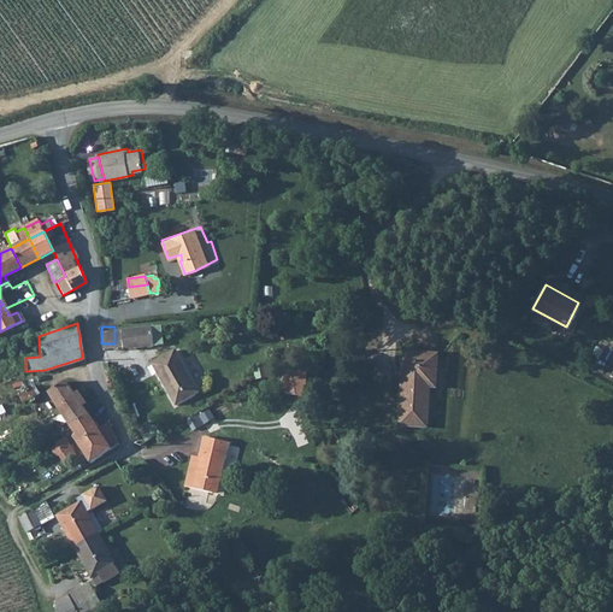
[(121,327),(121,345),(151,345),(151,327),(121,327)]
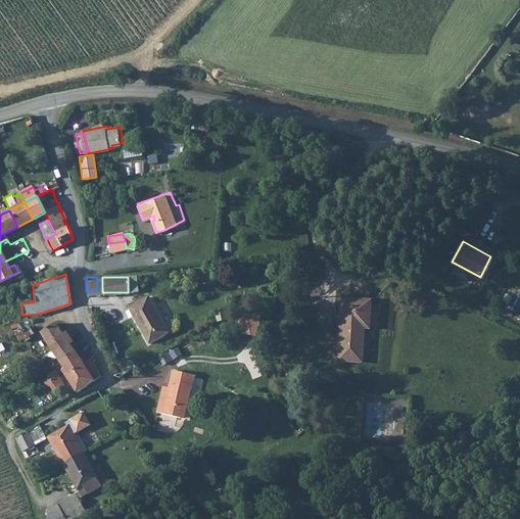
[(372,300),(344,297),(338,358),(361,360),(364,326),(370,326),(372,300)]
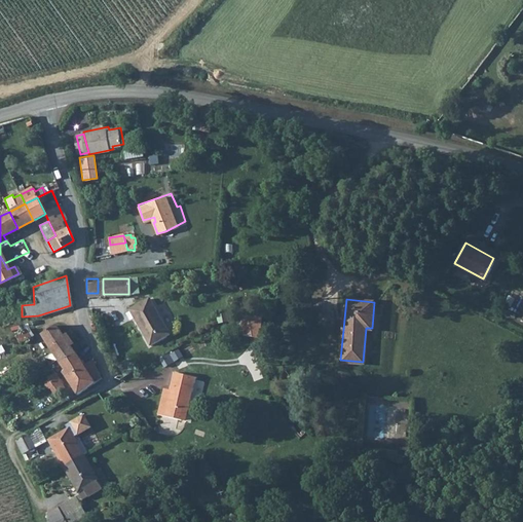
[(126,310),(146,346),(165,336),(146,300),(126,310)]
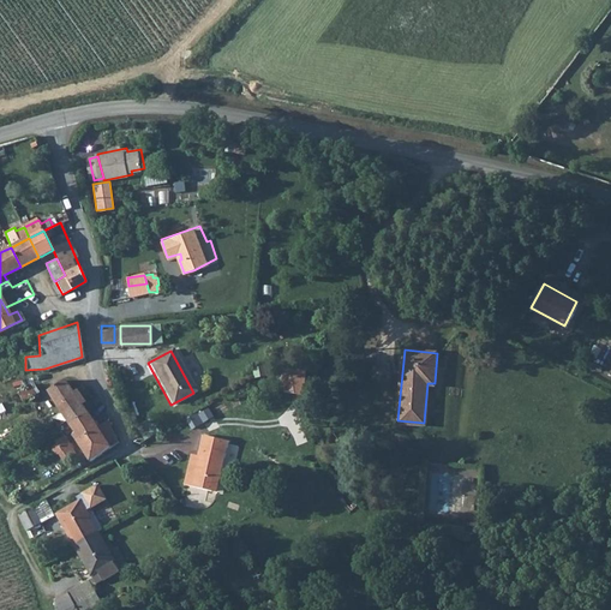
[(305,390),(306,369),(283,369),(282,390),(305,390)]
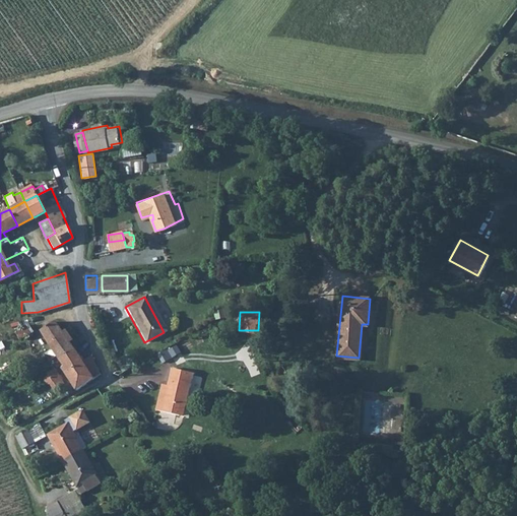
[(34,335),(51,363),(75,348),(72,342),(76,340),(69,329),(64,332),(56,321),(34,335)]
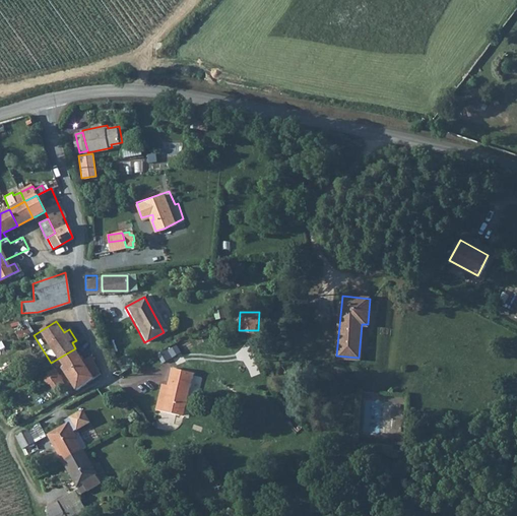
[(20,336),(30,329),(26,322),(15,329),(20,336)]
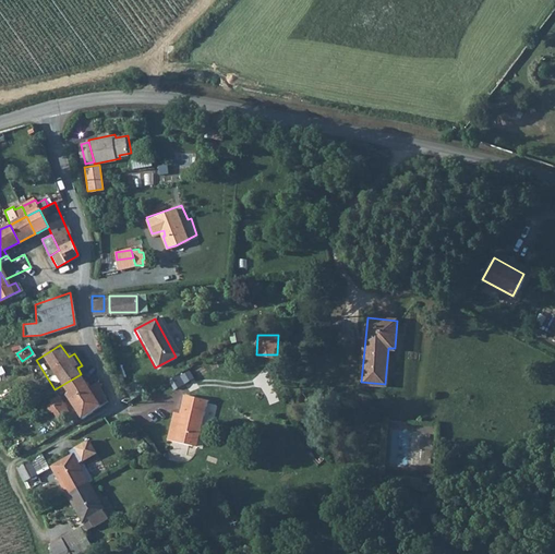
[(173,385),(193,376),(190,366),(169,375),(173,385)]
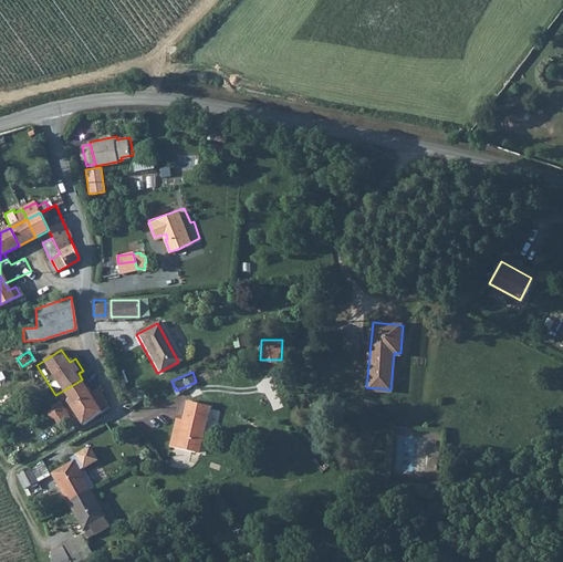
[(0,394),(10,389),(4,377),(0,380),(0,394)]
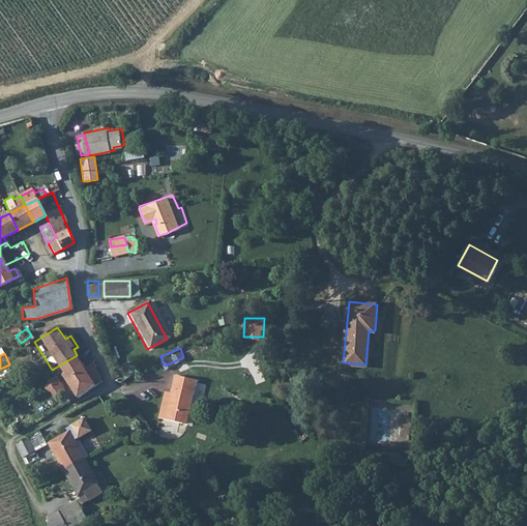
[(52,370),(60,381),(84,368),(77,355),(52,370)]
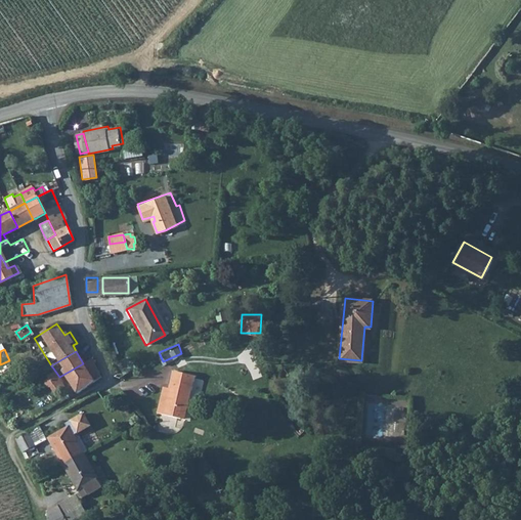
[(122,372),(135,365),(130,354),(117,359),(122,372)]
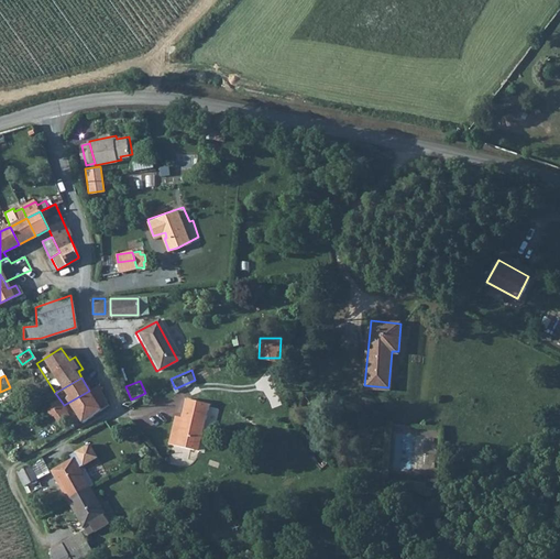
[(100,412),(107,408),(98,386),(89,391),(98,408),(100,412)]
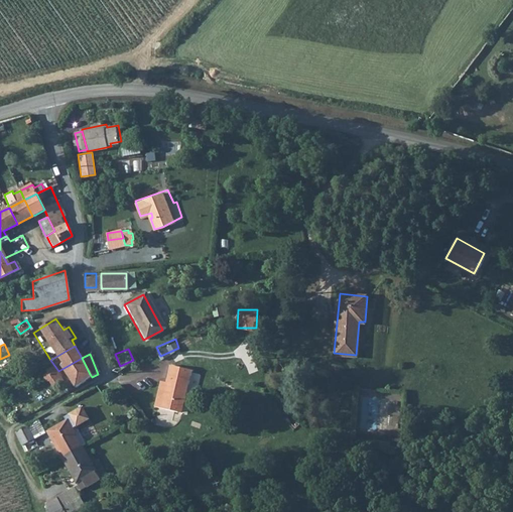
[(82,358),(58,371),(57,372),(65,380),(71,387),(92,377),(90,374),(82,358)]
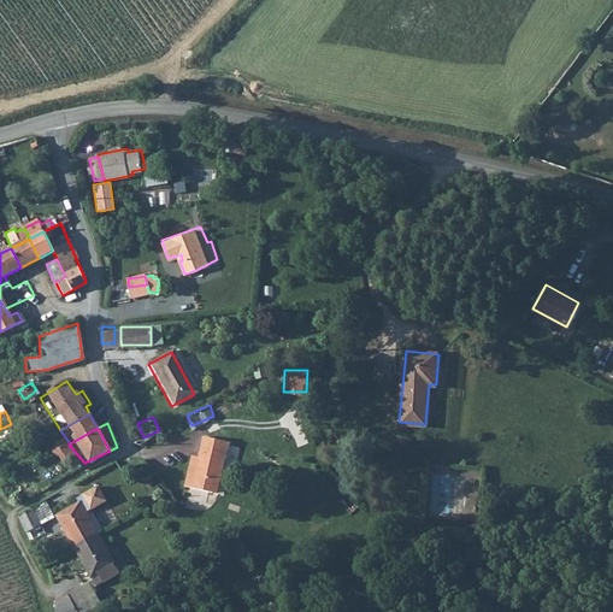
[(190,463),(187,487),(211,490),(212,480),(219,481),(225,442),(201,437),(198,464),(190,463)]
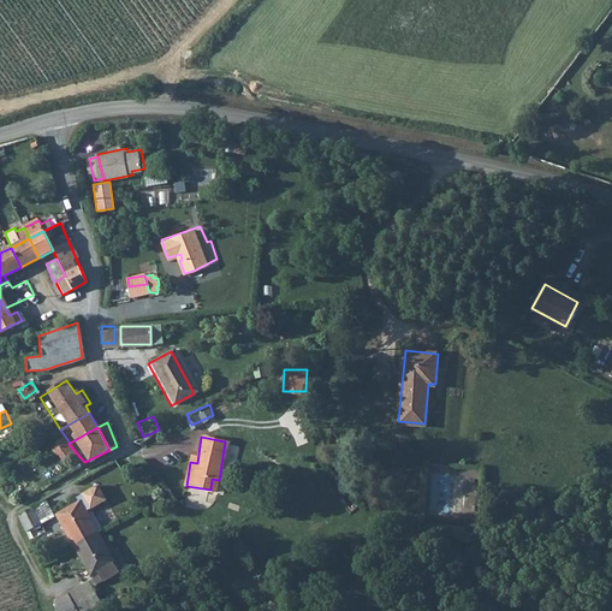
[(52,462),(64,457),(53,442),(41,444),(40,445),(40,449),(40,451),(42,454),(47,455),(52,462)]
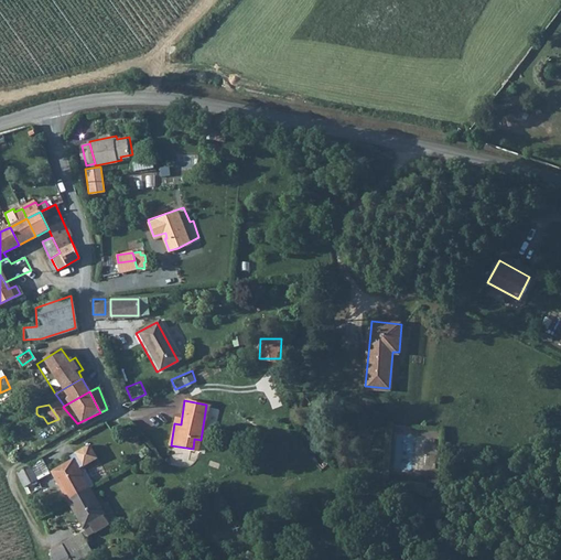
[(83,440),(63,451),(65,455),(45,466),(62,495),(82,484),(71,463),(89,453),(83,440)]
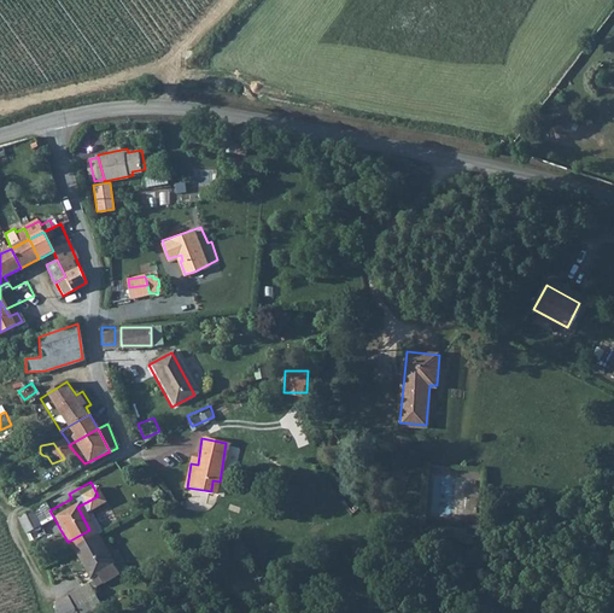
[(16,514),(19,521),(24,531),(37,525),(29,508),(16,514)]
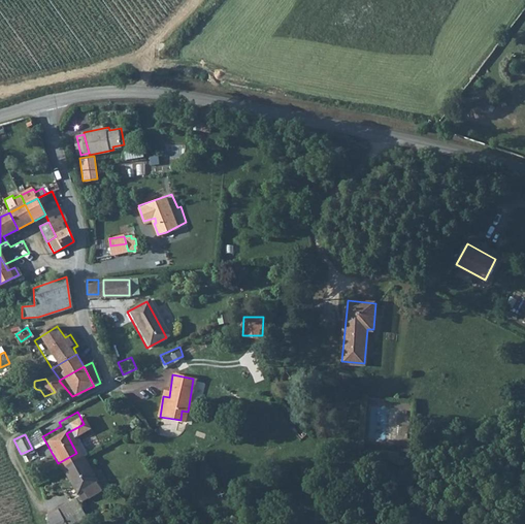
[(73,490),(92,480),(76,453),(58,463),(73,490)]
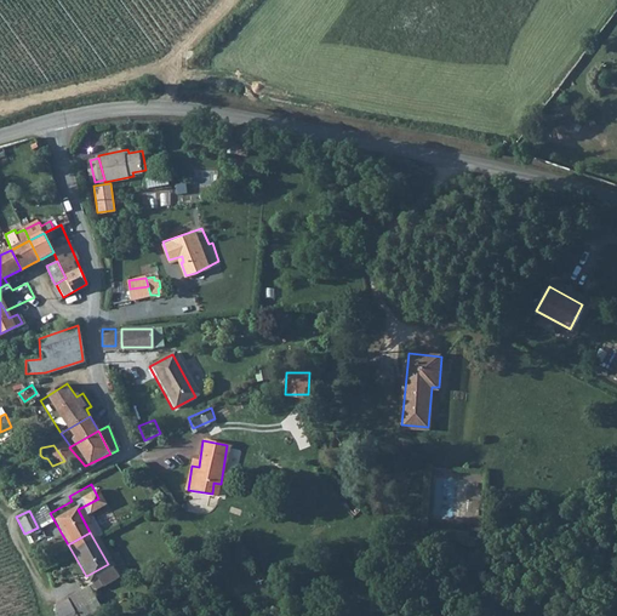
[(69,615),(61,595),(46,602),(46,615),(69,615)]
